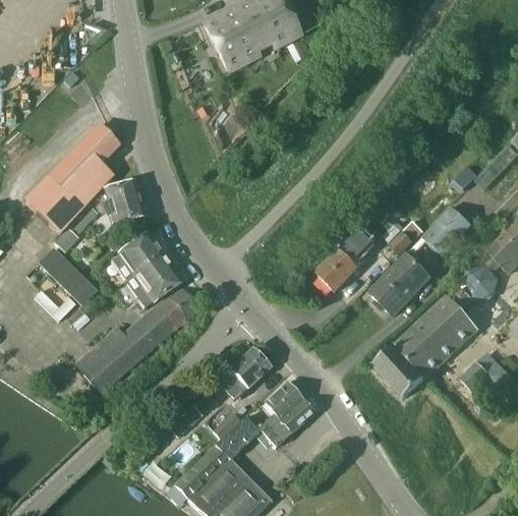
[(276,48),(303,34),(286,0),(245,0),(205,21),(230,71),(262,55),(255,45),(271,37),(276,48)]
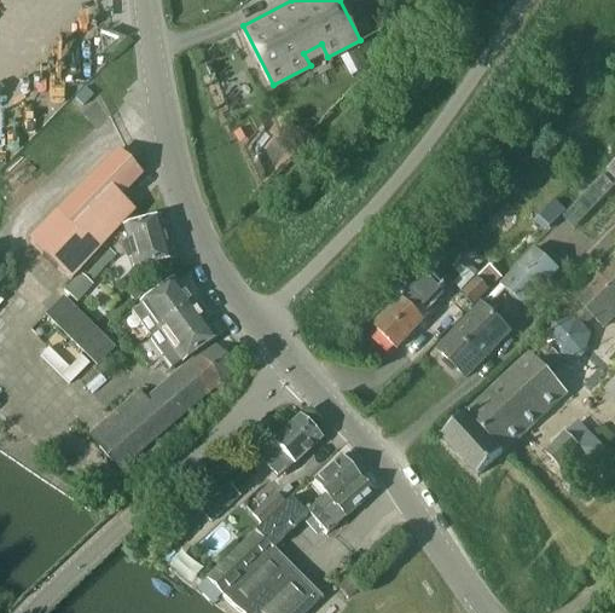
[(120,194),(143,171),(120,148),(32,238),(73,277),(135,208),(120,194)]
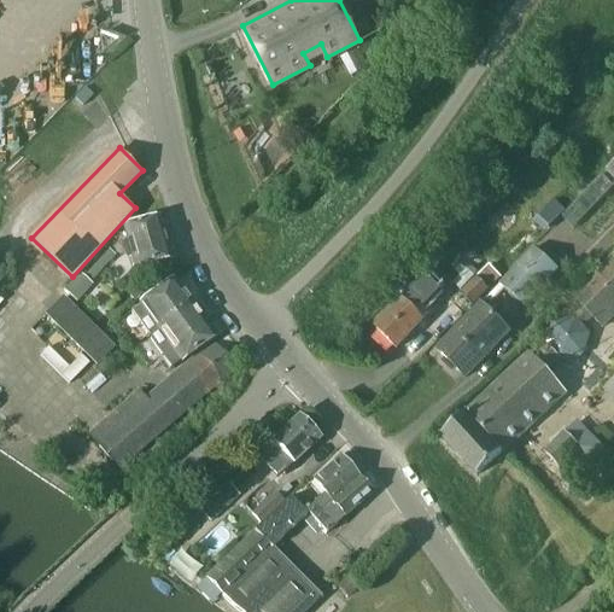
[(136,266),(173,256),(161,215),(126,223),(136,266)]
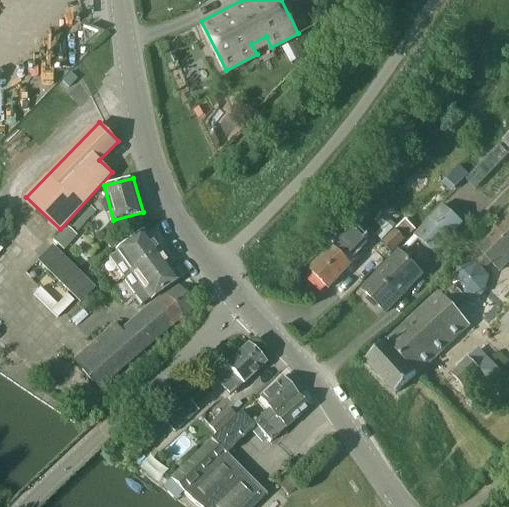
[(89,199),(78,211),(87,220),(97,207),(89,199)]
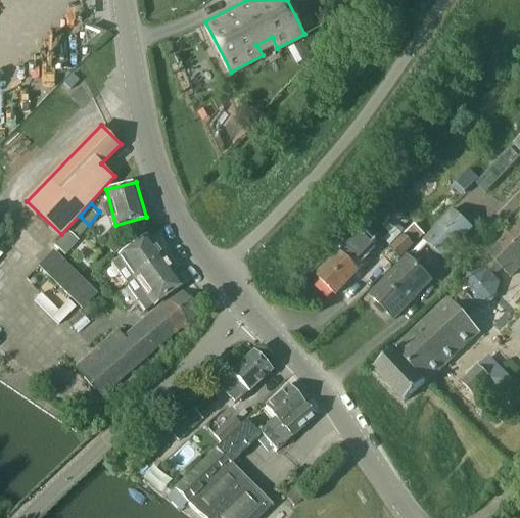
[(446,256),(475,225),(455,206),(426,237),(446,256)]
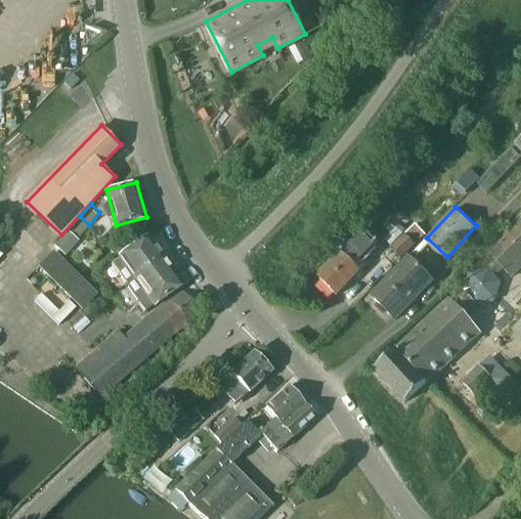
[(451,297),(398,346),(377,365),(406,399),(429,379),(428,379),(481,331),(464,310),(477,299),(479,301),(496,298),(503,280),(495,272),(504,264),(514,274),(520,267),(520,214),(488,248),(498,259),(491,266),(472,270),(467,288),(469,289),(456,302),(451,297)]
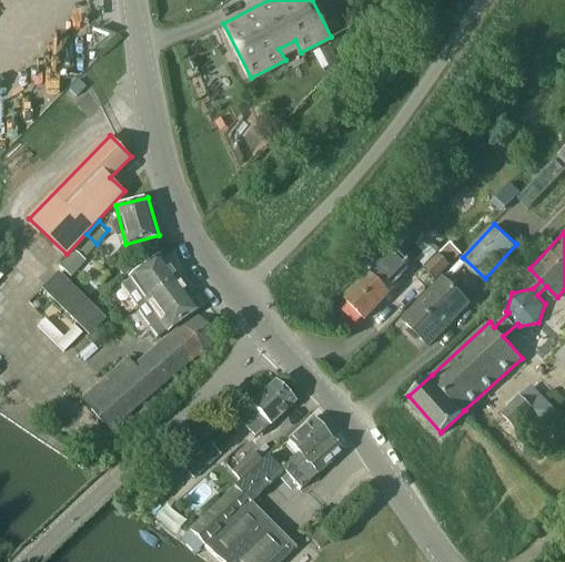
[(439,277),(464,251),(452,239),(426,265),(439,277)]
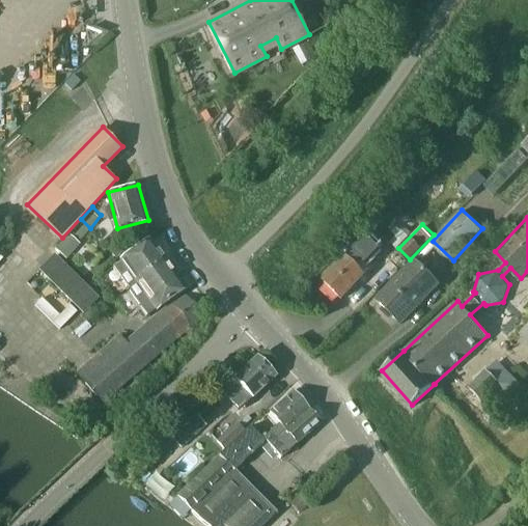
[(71,230),(57,246),(68,256),(82,241),(80,239),(71,230)]
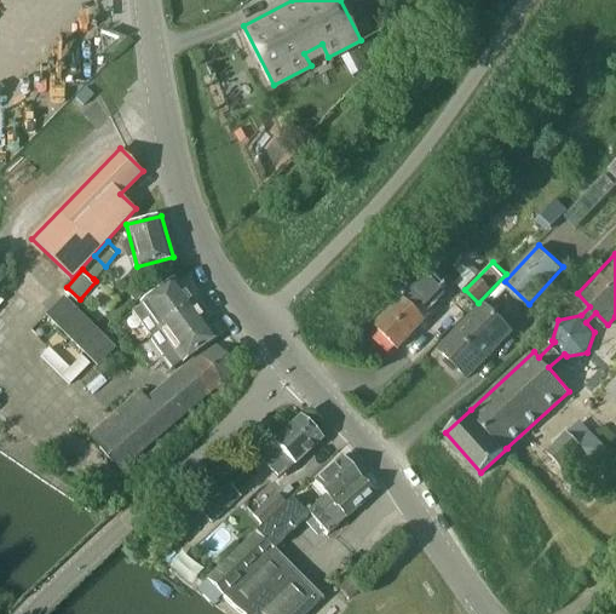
[(133,310),(150,333),(194,302),(193,300),(193,297),(188,288),(184,288),(176,277),(143,302),(143,303),(133,310)]
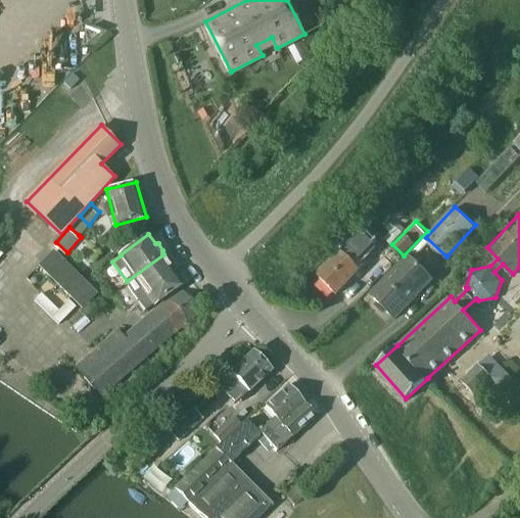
[(321,274),(338,291),(362,269),(352,260),(357,254),(348,246),(321,274)]
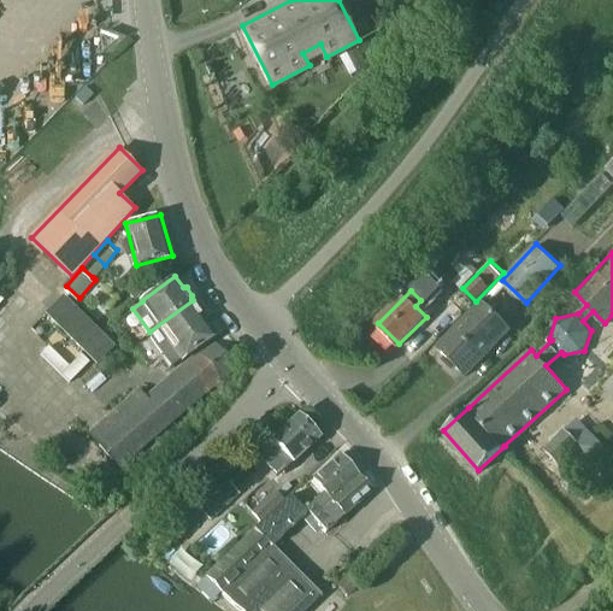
[(48,310),(89,350),(106,333),(65,293),(48,310)]
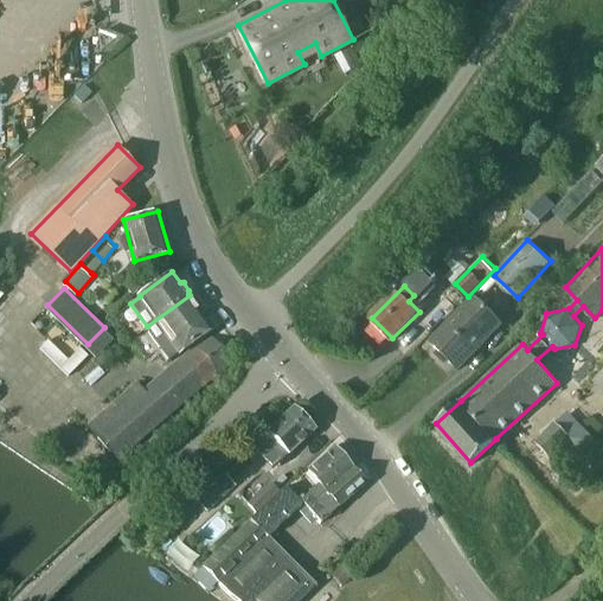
[(442,288),(430,299),(446,315),(459,305),(442,288)]
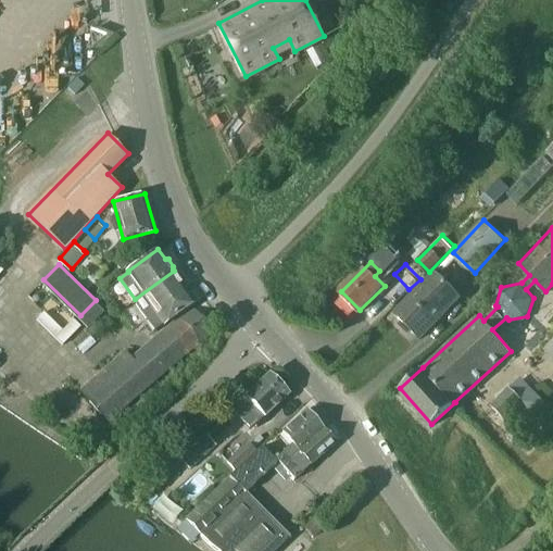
[(155,327),(164,322),(165,323),(196,301),(183,284),(184,280),(178,273),(175,273),(174,271),(135,299),(155,327)]
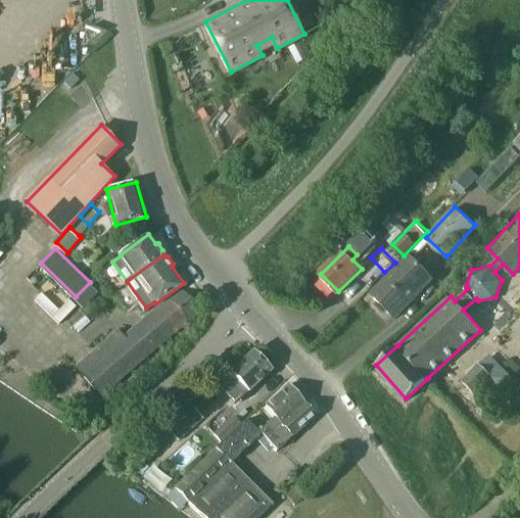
[(396,316),(433,278),(410,254),(372,292),(396,316)]
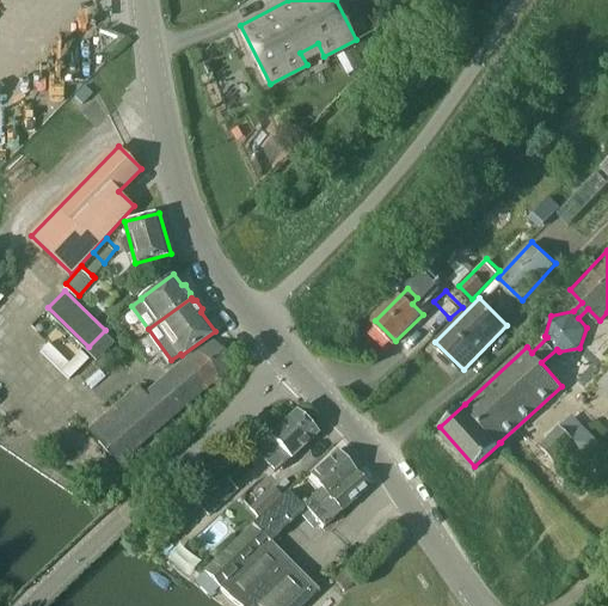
[(105,330),(88,347),(98,357),(115,341),(105,330)]
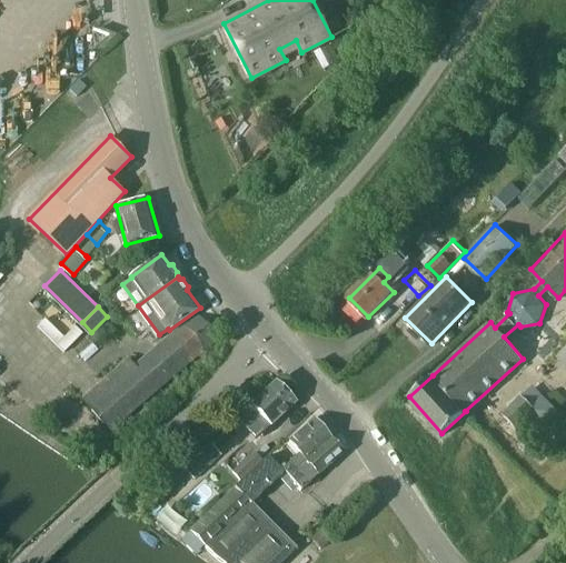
[(111,428),(157,389),(217,335),(198,313),(137,365),(130,357),(83,395),(111,428)]
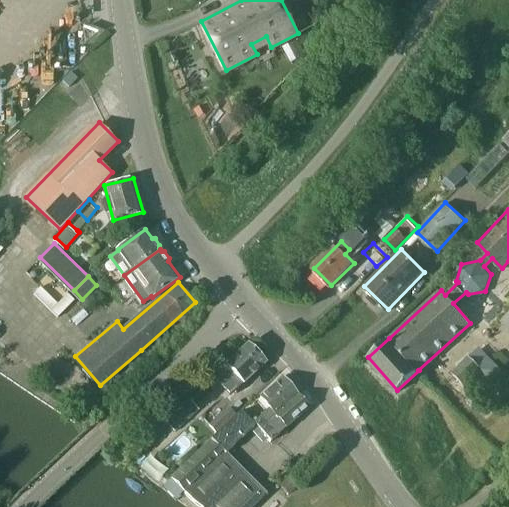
[(34,291),(52,308),(59,301),(42,284),(34,291)]
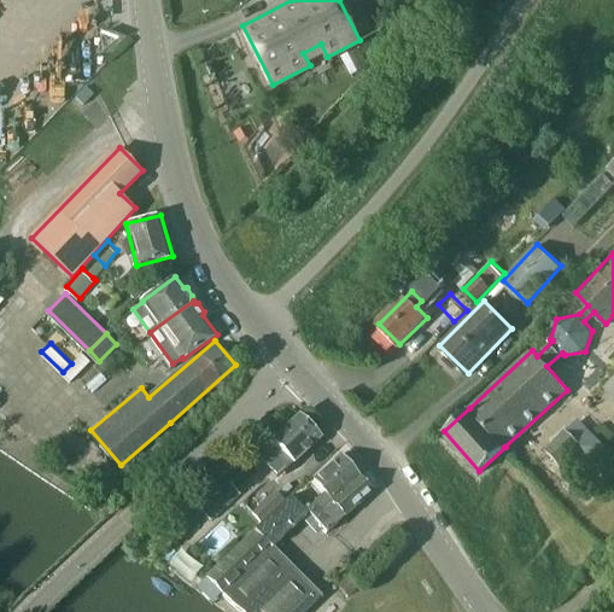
[(63,372),(70,379),(91,359),(83,351),(71,363),(63,372)]
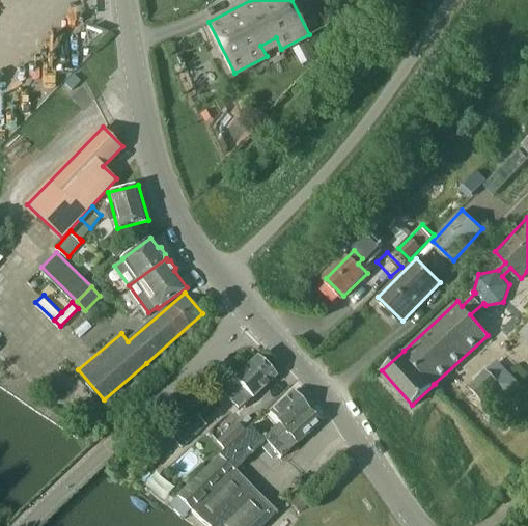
[(244,405),(253,396),(277,374),(270,366),(270,361),(265,356),(259,356),(258,355),(234,377),(225,385),(244,405)]
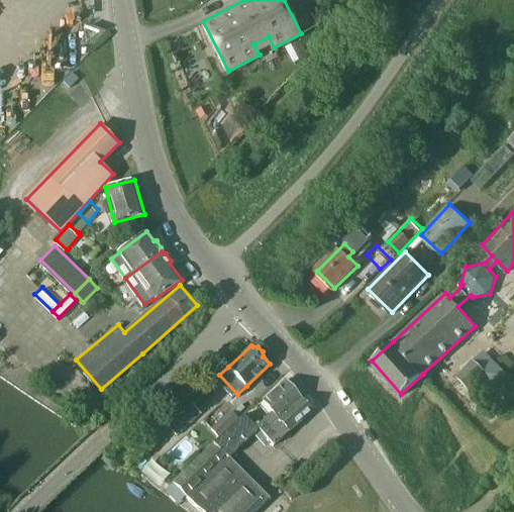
[(471,387),(475,383),(487,395),(510,373),(486,349),(458,374),(471,387)]
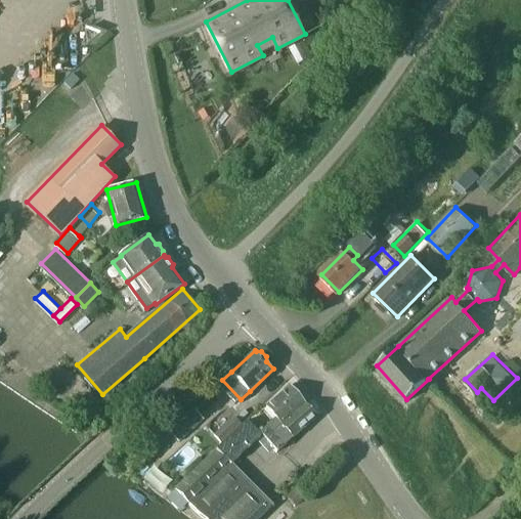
[(267,405),(277,416),(283,422),(306,401),(291,385),(267,405)]
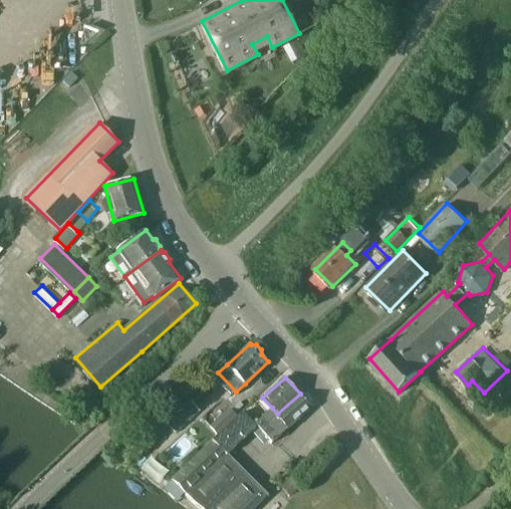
[(273,441),(311,407),(300,394),(277,414),(272,408),(256,422),(273,441)]
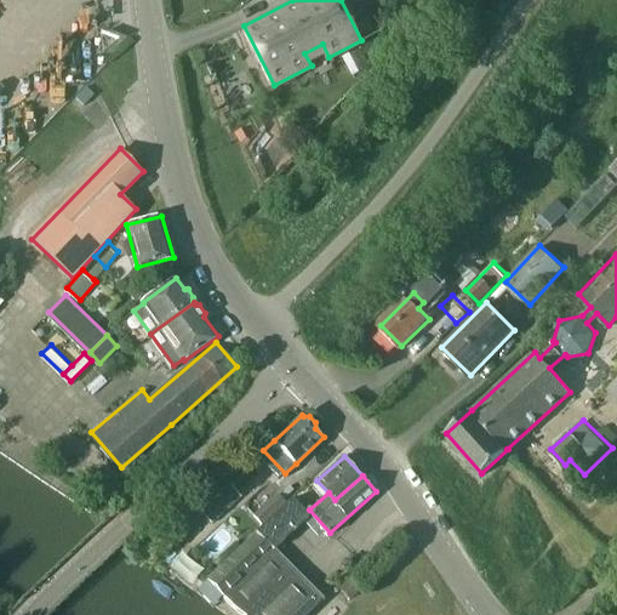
[(201,508),(213,520),(243,493),(230,480),(201,508)]
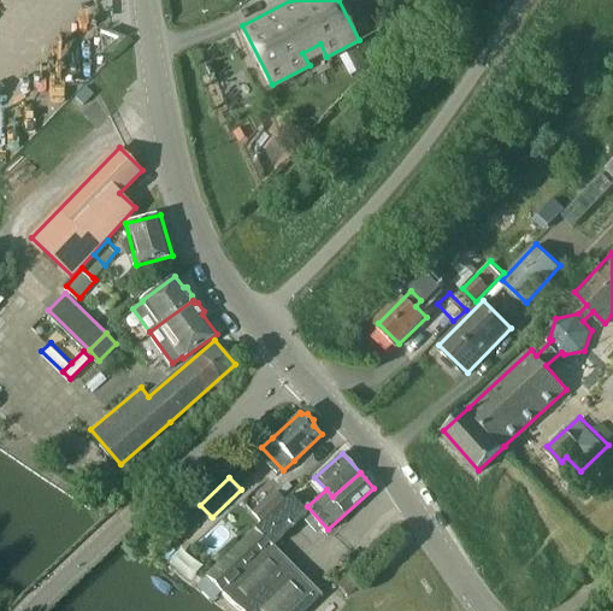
[(253,510),(261,518),(289,492),(281,482),(253,510)]
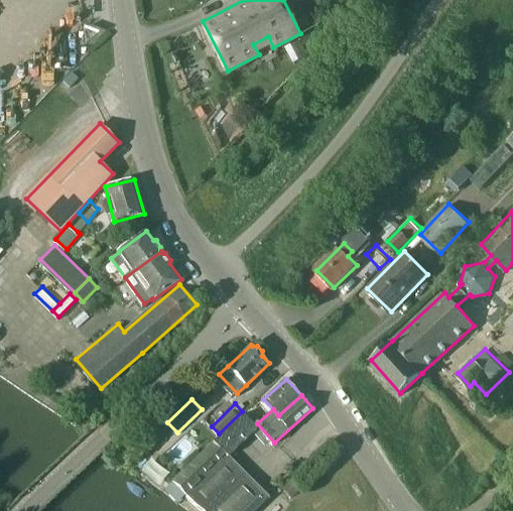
[(198,504),(206,510),(245,473),(228,456),(259,428),(242,411),(219,433),(220,434),(173,479),(198,504)]
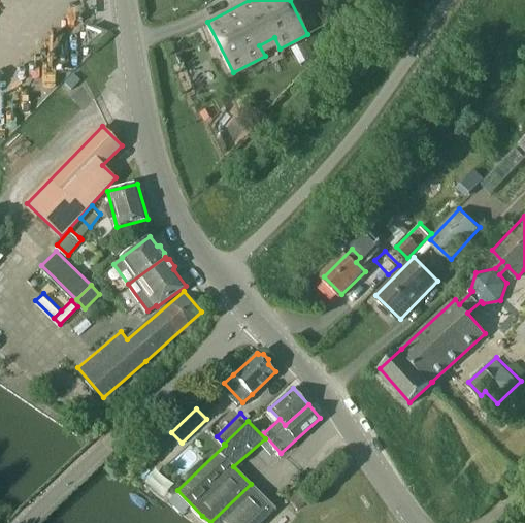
[(262,442),(273,454),(277,450),(266,437),(265,438),(262,442)]
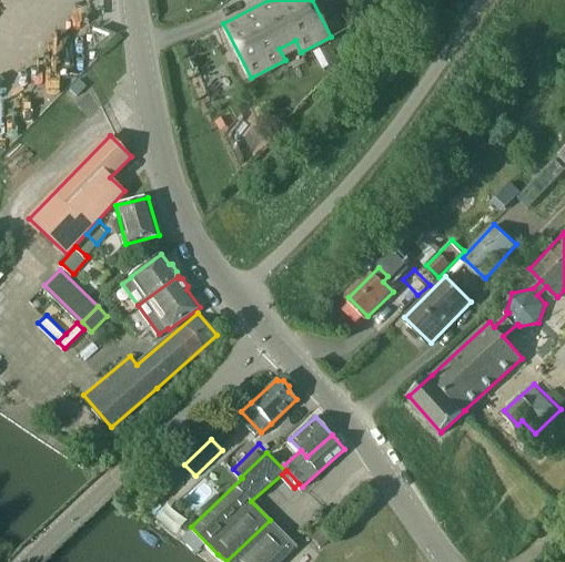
[(270,520),(226,561),(276,561),(294,545),(270,520)]
